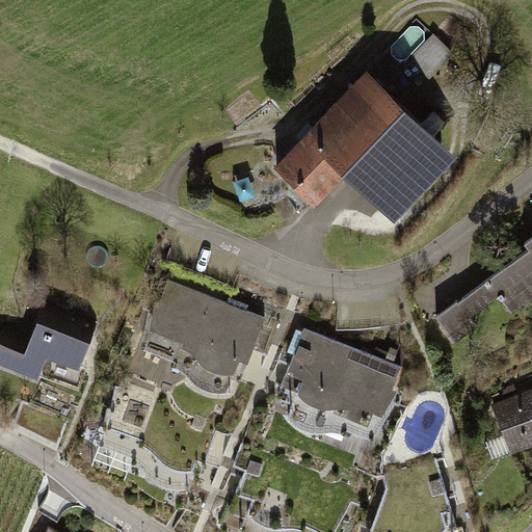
[(417,24),(396,48),(409,60),(431,36),(417,24)]
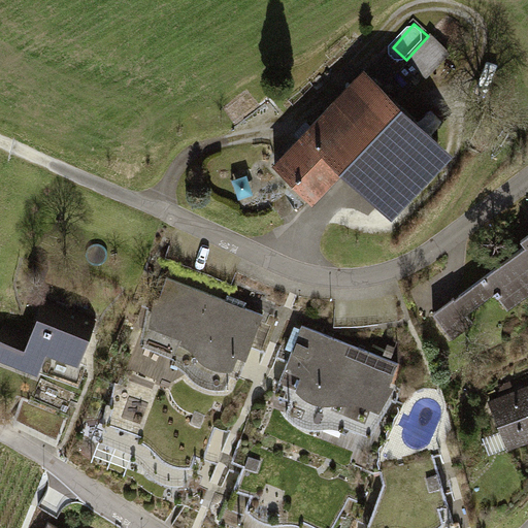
[(430,77),(454,53),(434,34),(410,59),(430,77)]
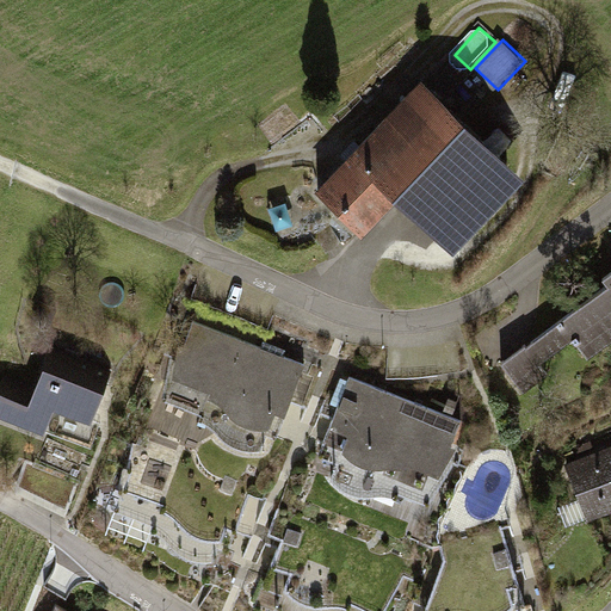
[(424,85),(321,190),(363,230),(397,193),(444,239),(511,170),(424,85)]
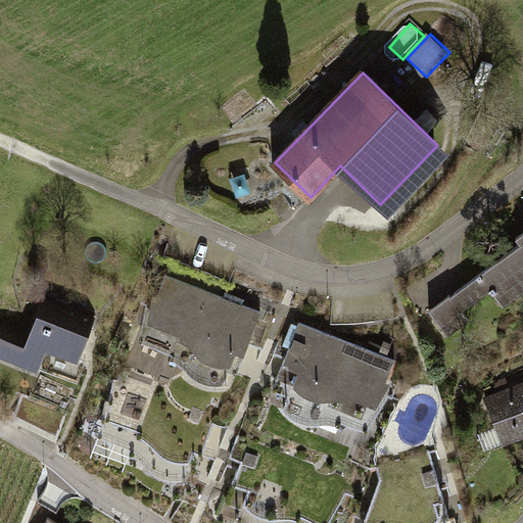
[(522,245),(432,313),(447,333),(467,319),(463,313),(491,291),(505,308),(522,294),(522,232),(517,237),(522,245)]
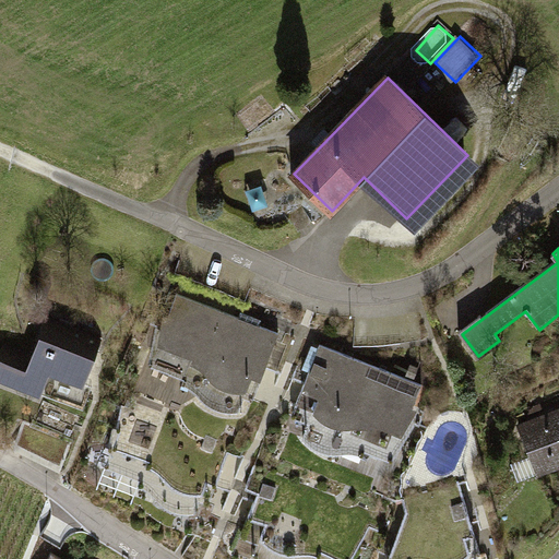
[(280,334),(179,295),(170,314),(159,310),(154,322),(165,326),(162,335),(169,339),(161,363),(205,381),(200,395),(205,401),(211,406),(222,409),(230,412),(239,411),(246,395),(253,399),(266,366),(282,372),(286,361),(271,355),(280,334)]
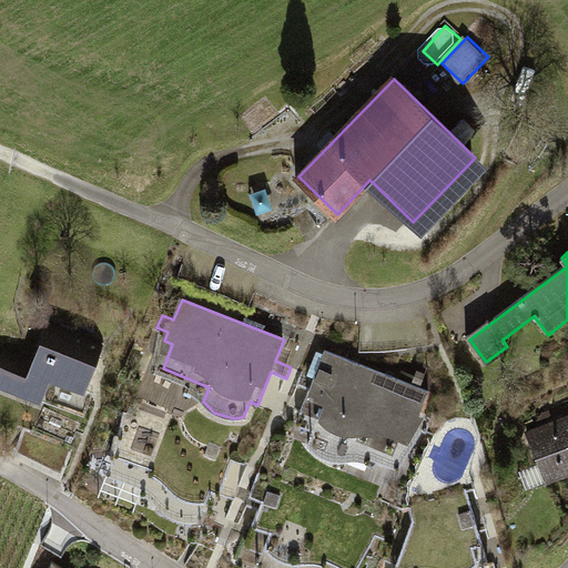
[(49,325),(34,363),(4,352),(0,364),(0,384),(42,401),(50,378),(85,392),(103,346),(49,325)]
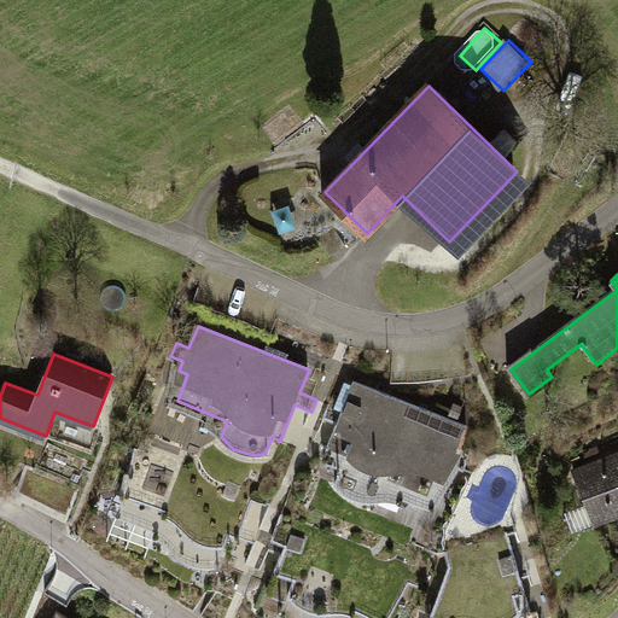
[(467,426),(355,382),(350,394),(336,389),(325,417),(339,423),(324,460),(342,467),(337,483),(342,490),(350,496),(361,501),(371,502),(380,500),(386,487),(426,502),(433,482),(443,485),(452,464),(464,470),(471,452),(459,447),(467,426)]
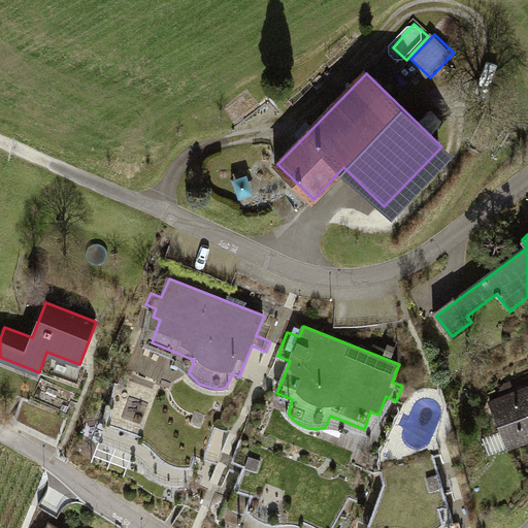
[(228,430),(233,416),(120,370),(114,384),(110,382),(103,400),(113,405),(110,414),(118,416),(109,438),(153,456),(146,471),(153,476),(160,482),(168,485),(176,486),(185,485),(190,472),(197,475),(203,458),(219,463),(231,431),(228,430)]
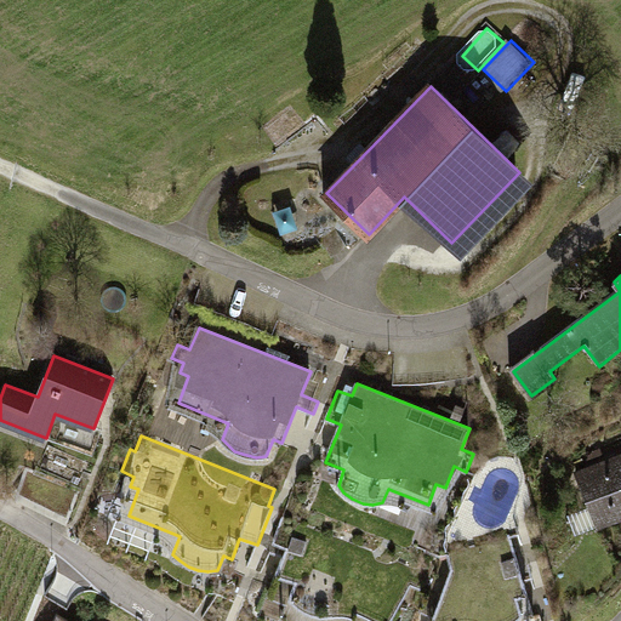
[(620,457),(582,473),(602,522),(620,513),(620,457)]
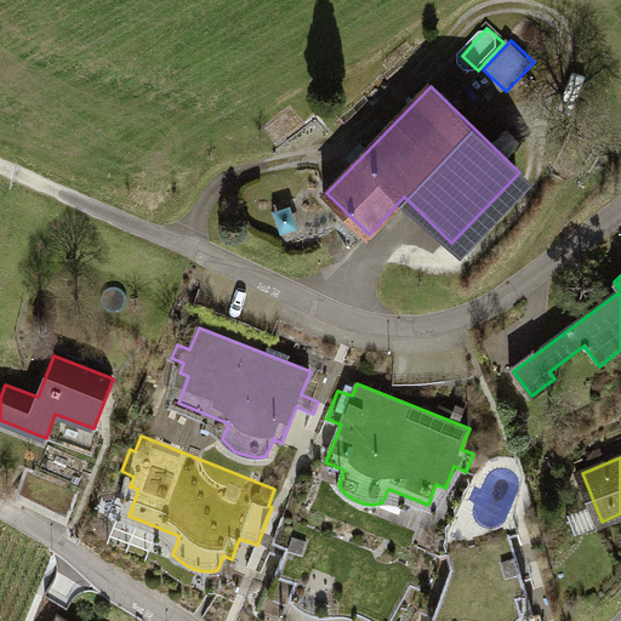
[(429,574),(284,518),(274,541),(289,546),(269,596),(289,604),(281,620),(331,620),(332,620),(379,620),(383,609),(392,613),(396,604),(408,610),(417,586),(423,588),(429,574)]
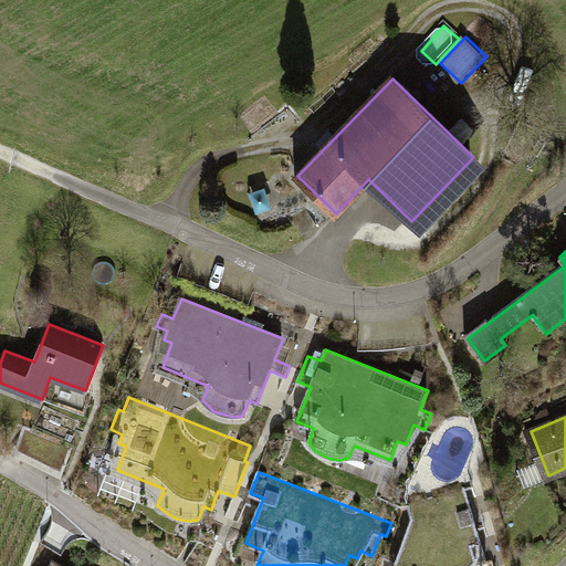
[(478,540),(462,491),(412,505),(417,521),(399,565),(411,565),(416,565),(415,565),(465,565),(474,559),(468,542),(478,540)]
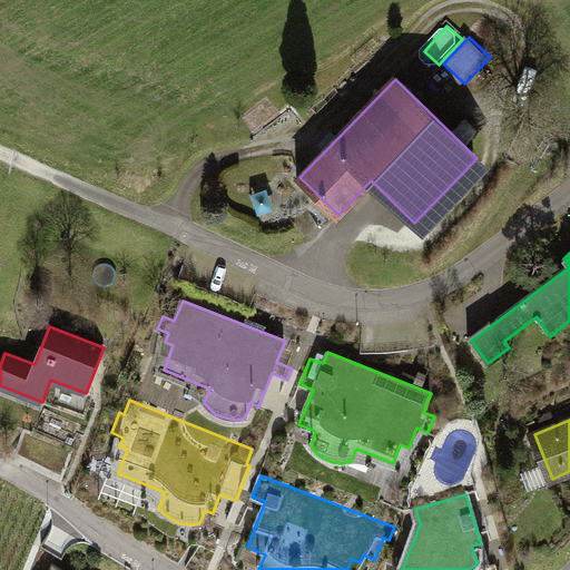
All buildings are outlined.
